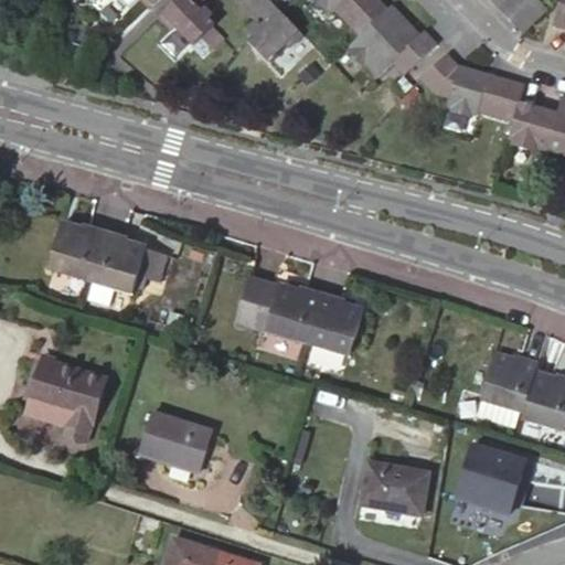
[(66,18),(70,2),(59,0),(55,16),(66,18)]
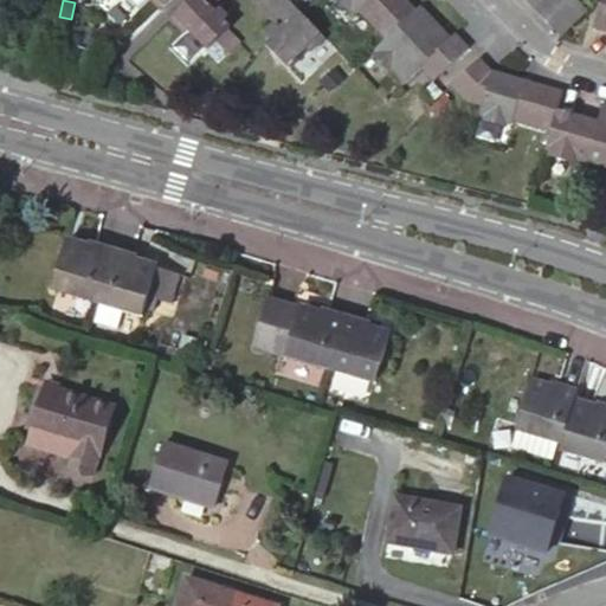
[(174,0),(152,0),(163,11),(174,0)]
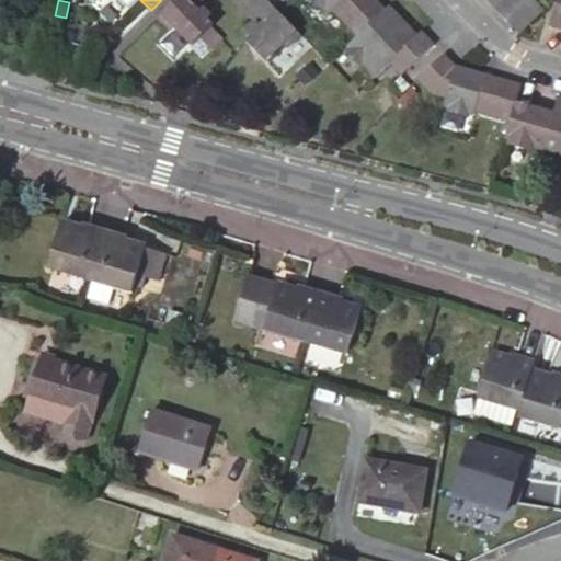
[(195,8),(203,0),(178,0),(159,19),(171,31),(175,27),(193,46),(213,26),(205,19),(206,18),(208,14),(206,11),(204,10),(201,10),(198,11),(195,8)]
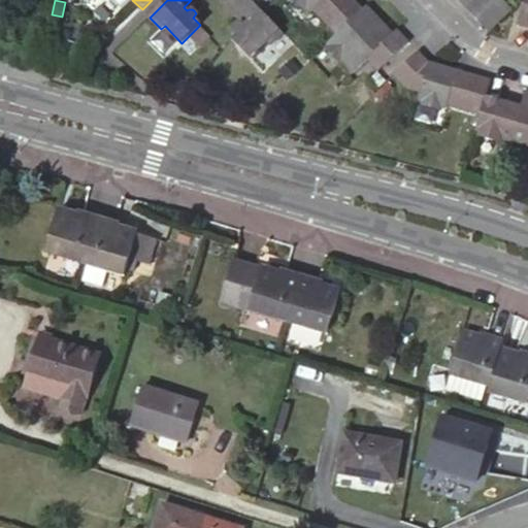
[(284,31),(251,0),(245,0),(244,1),(243,0),(228,0),(250,22),(244,27),(242,26),(241,25),(238,26),(236,29),(236,31),(237,33),(232,38),(251,56),(267,39),(271,43),(284,31)]
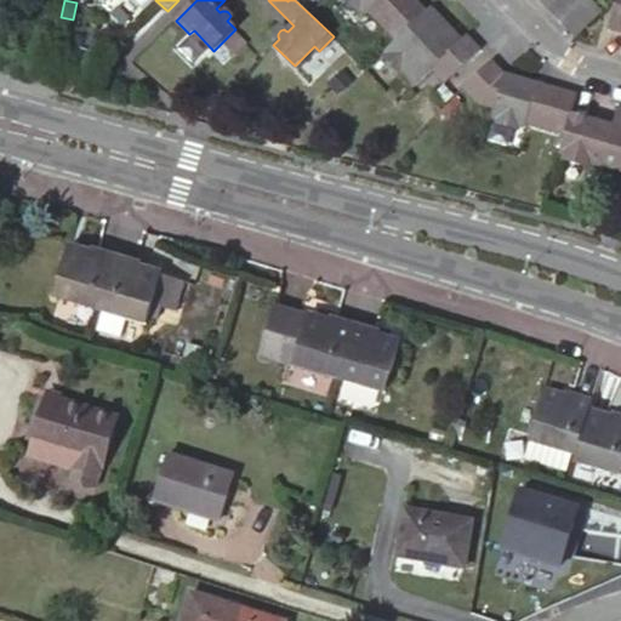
[(415,0),(348,0),(357,7),(362,6),(366,12),(369,10),(397,38),(426,10),(415,0)]
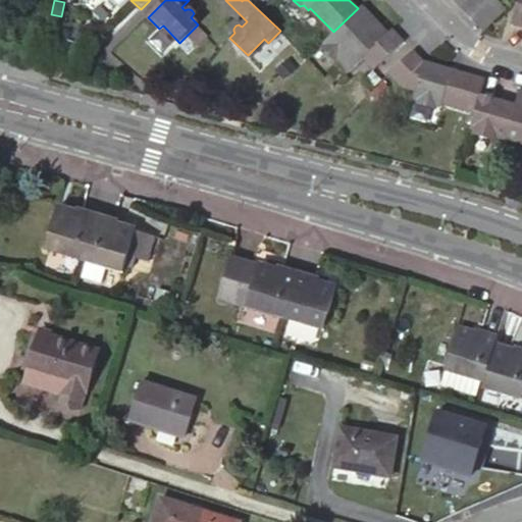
[(496,0),(451,0),(478,29),(501,6),(496,0)]
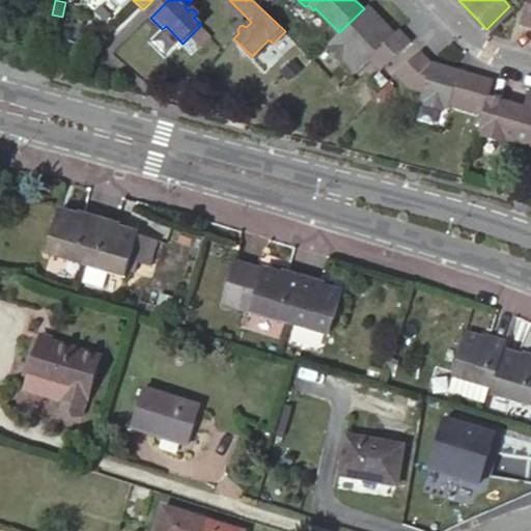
[(530,0),(525,0),(521,17),(530,20),(530,0)]
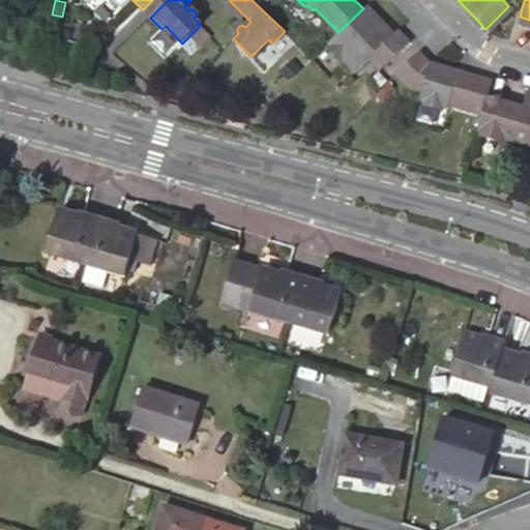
[(367,5),(363,8),(339,32),(329,42),(332,46),(331,50),(342,60),(346,59),(358,71),(370,59),(375,53),(388,65),(410,43),(396,30),(394,32),(367,5)]
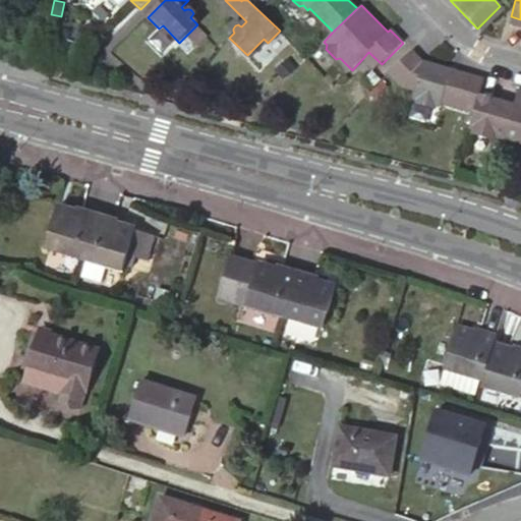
[(415,89),(423,61),(413,51),(391,73),(402,84),(415,89)]
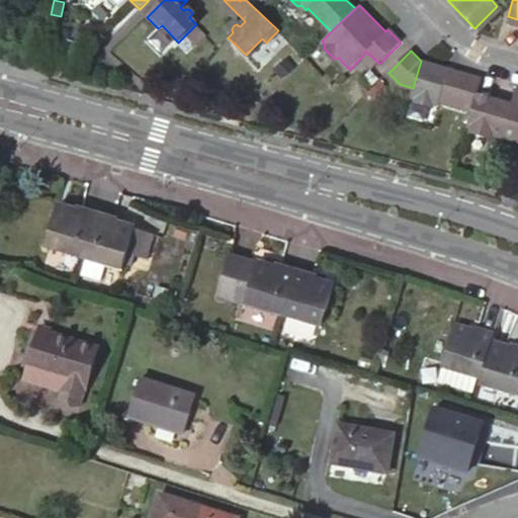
[(374,70),(379,64),(366,52),(361,58),(374,70)]
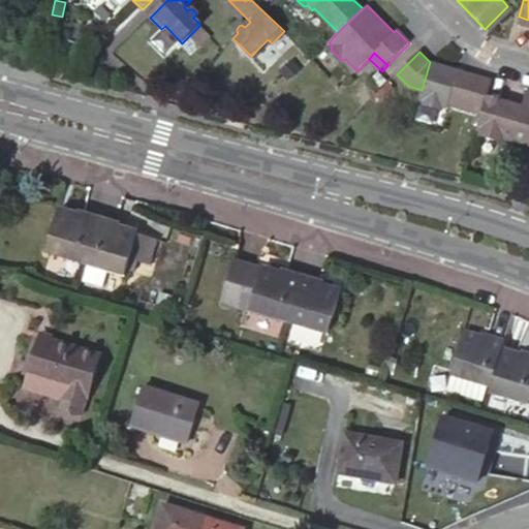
[(492,81),(459,71),(431,64),(430,62),(422,90),(418,98),(424,99),(427,105),(439,110),(445,106),(449,107),(450,104),(483,115),(487,97),(492,81)]
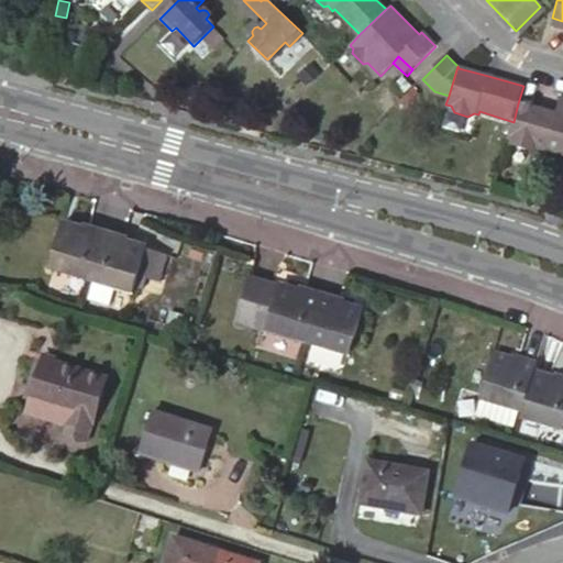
[(562,154),(562,97),(558,114),(518,103),(514,122),(509,140),(515,141),(516,145),(530,150),(533,146),(562,154)]
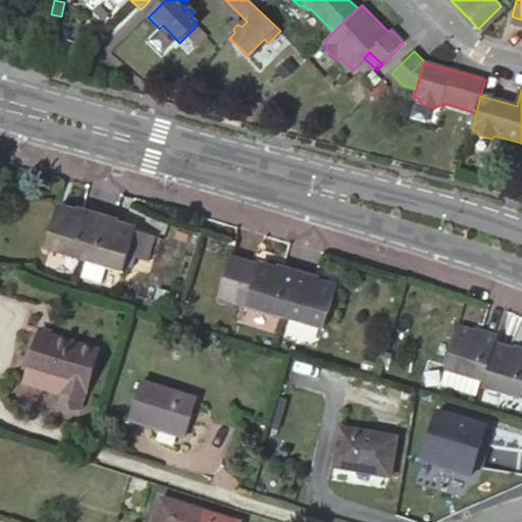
[(49,248),(88,259),(102,212),(81,206),(79,212),(61,206),(49,248)]
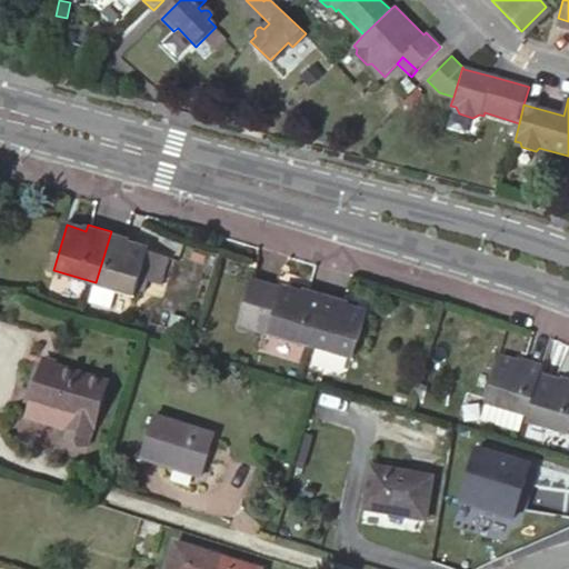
[(111,231),(96,282),(137,296),(141,283),(156,288),(163,259),(150,255),(151,250),(129,243),(131,238),(111,231)]
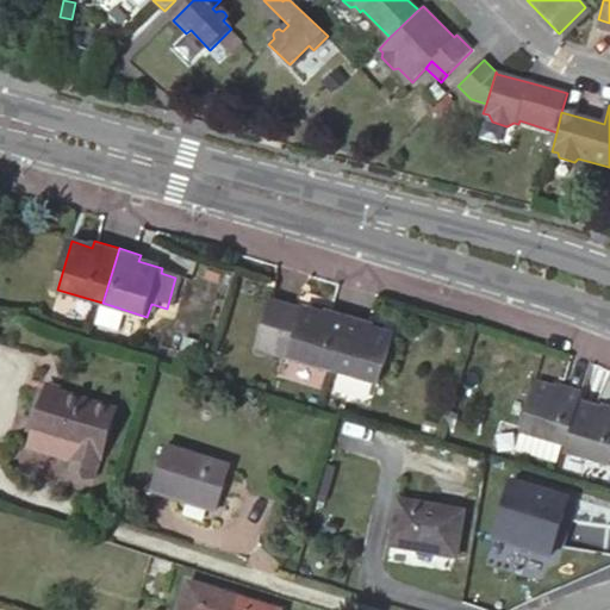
[(334,371),(349,317),(323,309),(322,313),(273,298),(257,348),(334,371)]
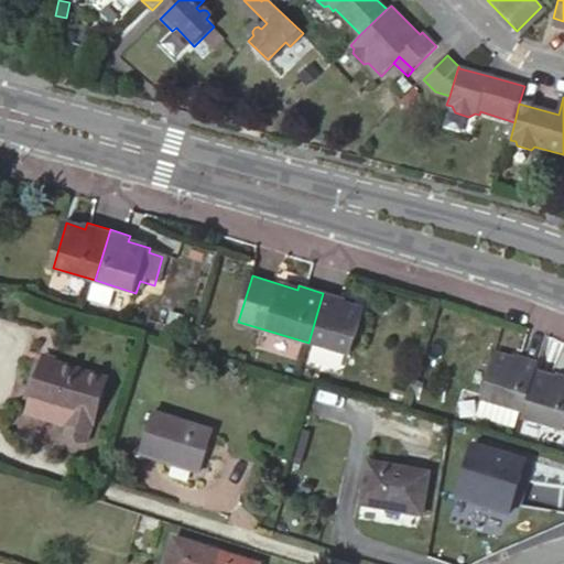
[(323,293),(308,344),(351,356),(365,313),(338,305),(340,299),(323,293)]
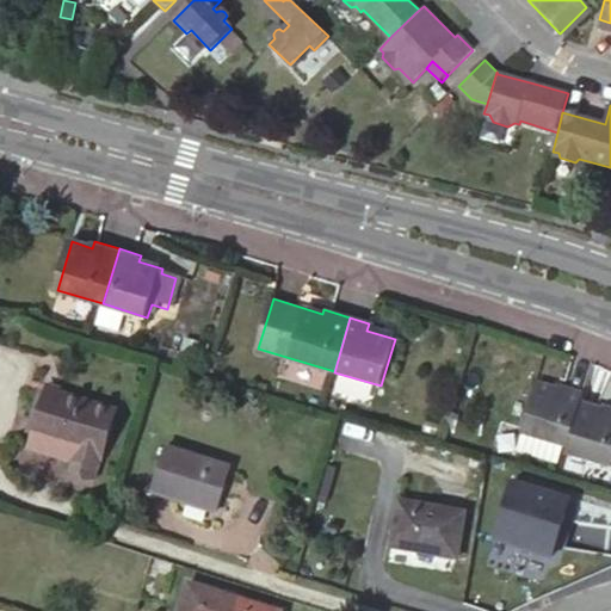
[(111,405),(45,387),(29,438),(73,450),(69,463),(92,470),(111,405)]
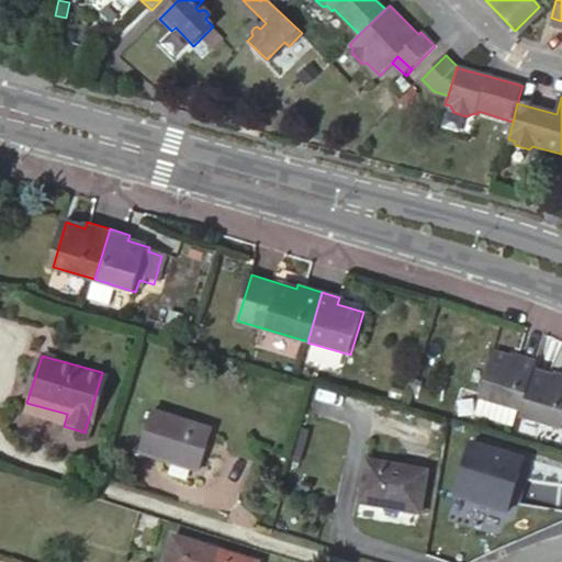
[(532,369),(535,362),(514,357),(513,362),(493,357),(475,416),(515,428),(519,412),(520,412),(532,369)]
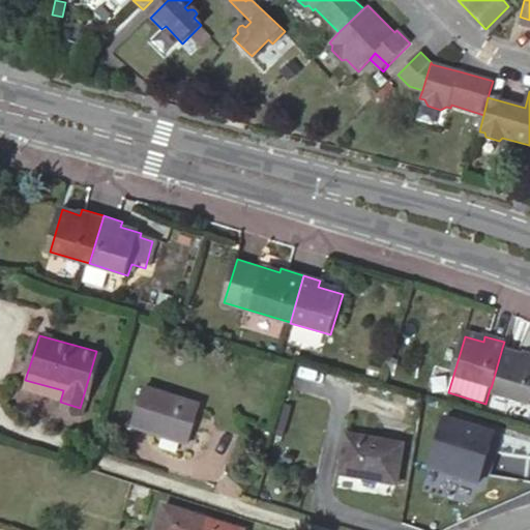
[(491,388),(489,394),(529,407),(529,406),(529,362),(522,360),(524,354),(502,348),(491,388)]
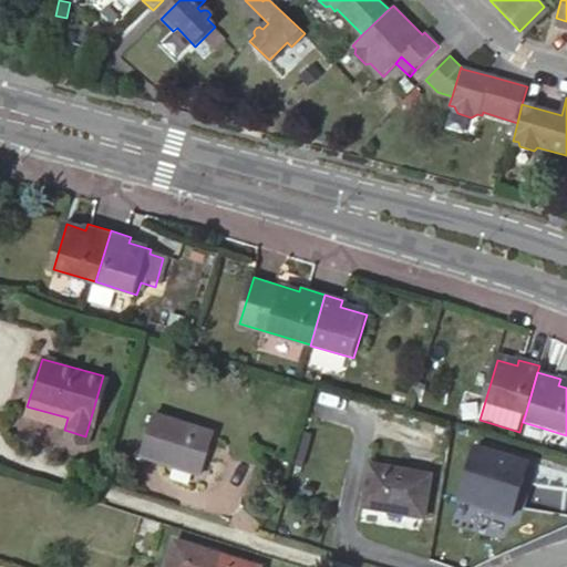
[(152,414),(138,452),(198,471),(210,431),(152,414)]
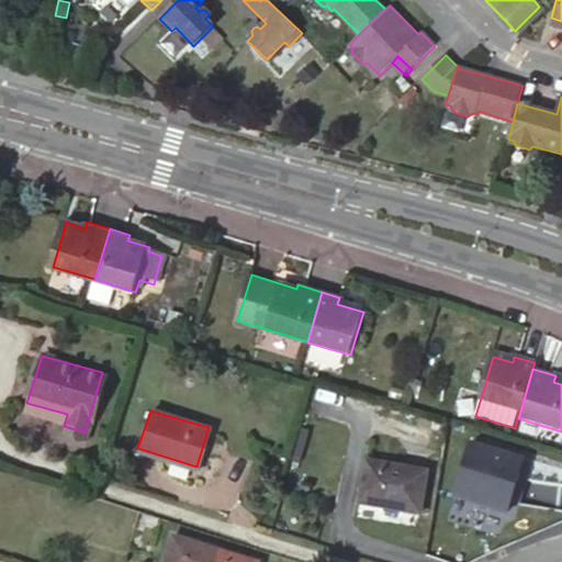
[(521,456),(470,439),(452,492),(504,509),(521,456)]
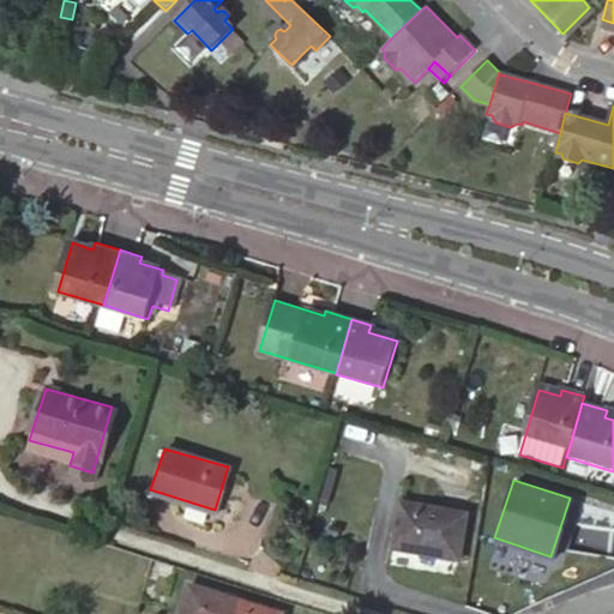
[(403,501),(393,545),(465,559),(474,515),(403,501)]
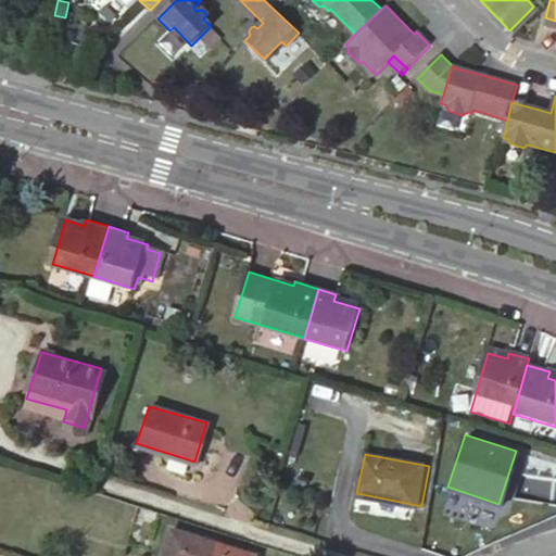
[(160,509),(135,501),(131,514),(137,516),(133,528),(152,533),(160,509)]
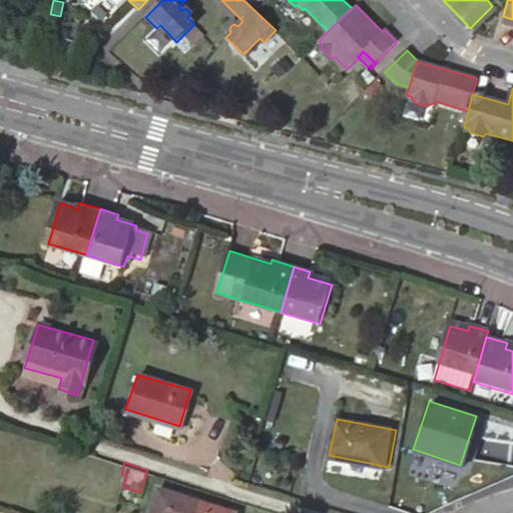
[(231,512),(233,510),(155,486),(147,512),(231,512)]
